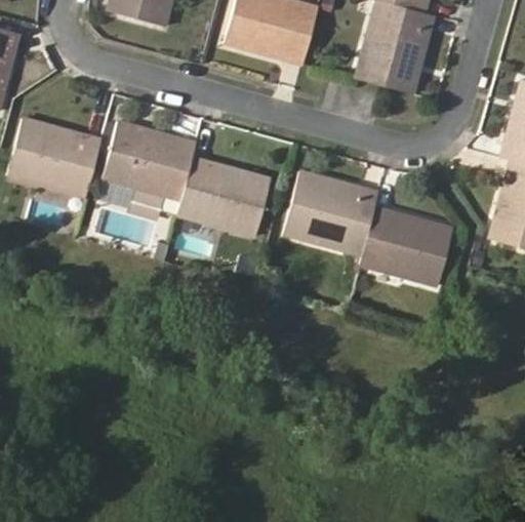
[(113,0),(112,7),(167,24),(173,0),(113,0)]
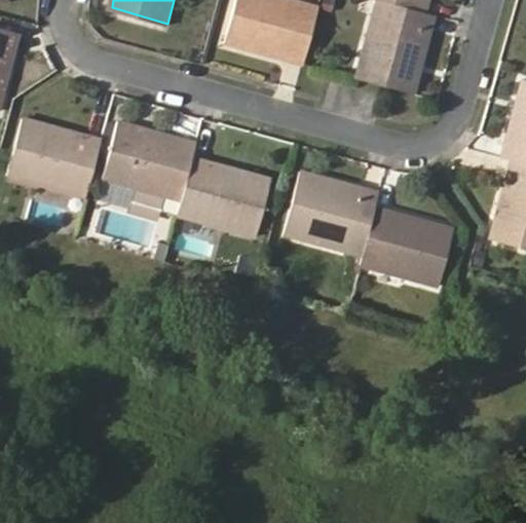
[(237,0),(227,41),(302,63),(320,6),(302,1),(297,19),(269,10),(271,0),(237,0)]
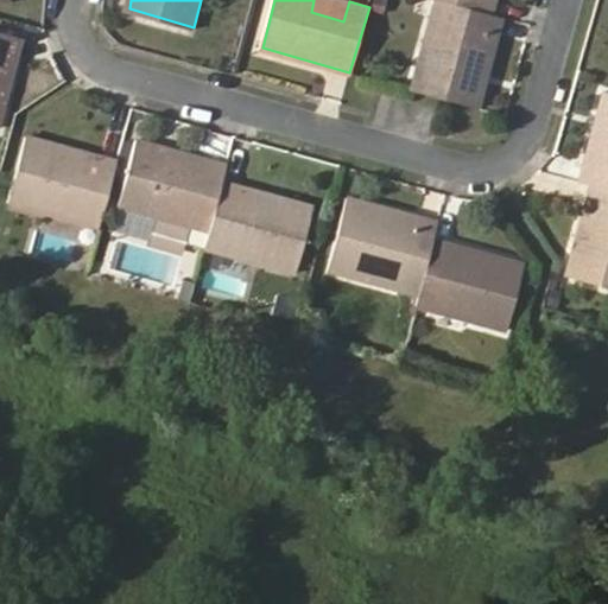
[(349,1),(343,0),(314,0),(311,12),(343,21),(349,1)]
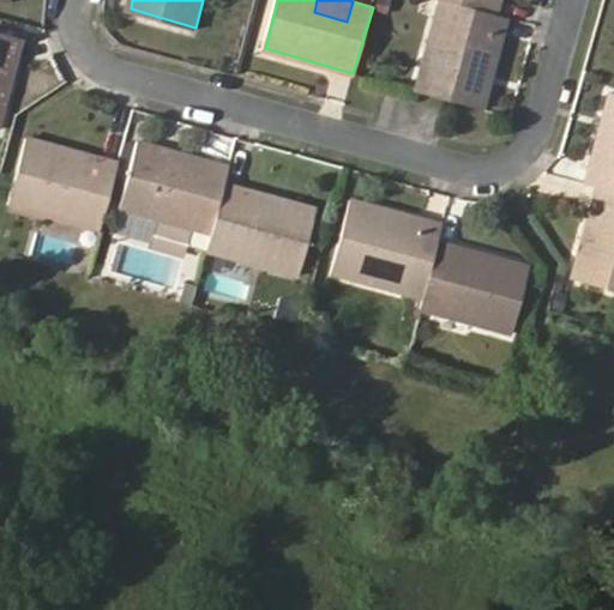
[(426,52),(415,91),(446,100),(481,109),(506,19),(495,16),(440,0),(435,19),(455,25),(446,58),(426,52)]
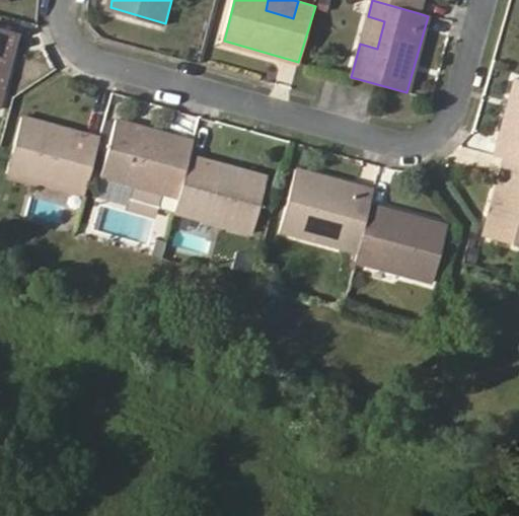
[(371,0),(372,0),(419,13),(422,0),(371,0)]
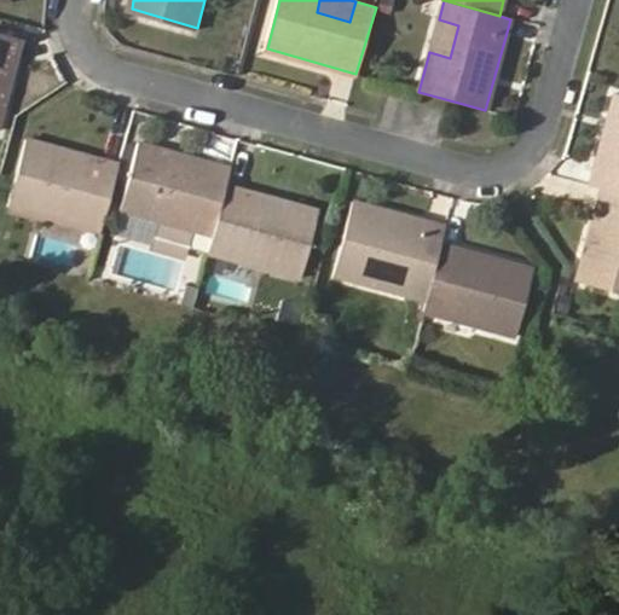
[(439,19),(429,52),(450,58),(458,25),(439,19)]
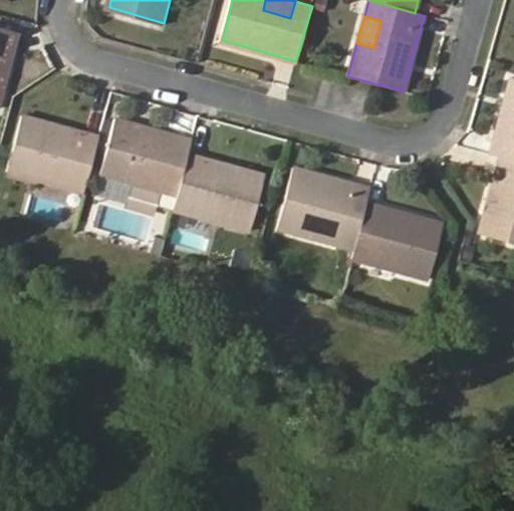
[(0,104),(20,30),(3,25),(0,23),(0,104)]
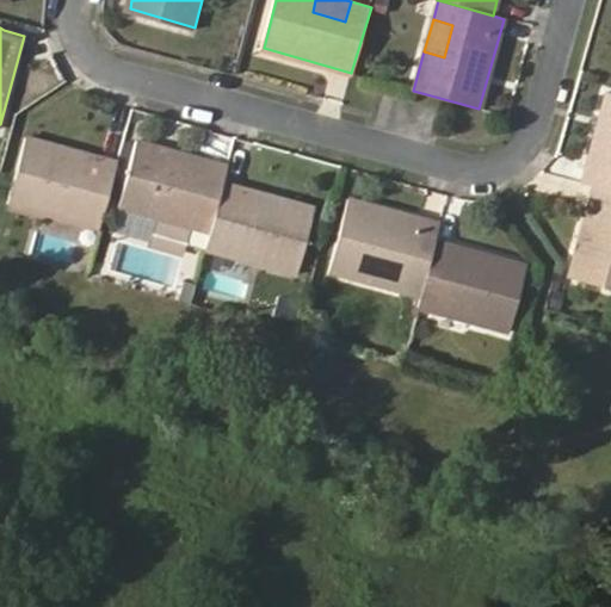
[(592,189),(610,193),(610,94),(606,93),(580,185),(592,189)]
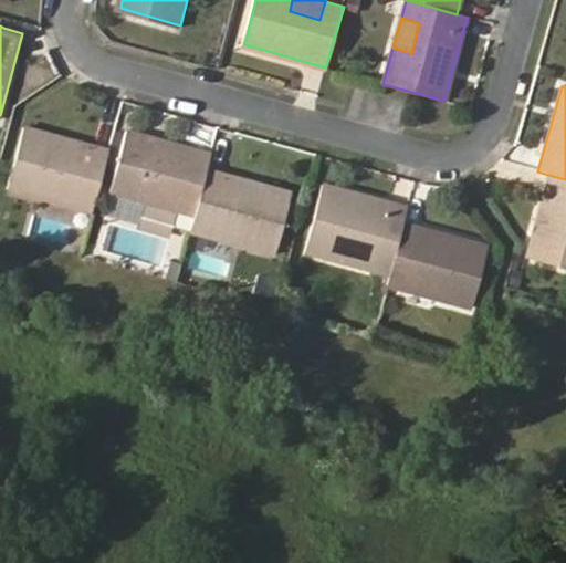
[(111,146),(28,124),(8,190),(42,200),(49,177),(80,186),(72,209),(92,215),(111,146)]
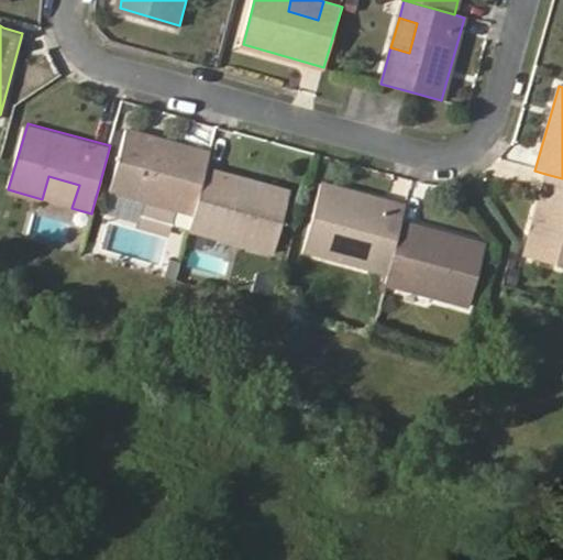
[(127,128),(121,149),(110,186),(146,196),(151,179),(180,187),(176,205),(195,210),(207,166),(211,151),(127,128)]
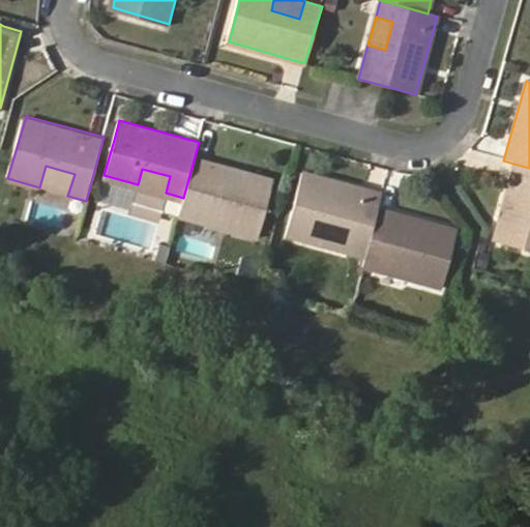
[(183,198),(178,214),(194,218),(199,201),(229,210),(224,228),(256,237),(271,179),(195,156),(183,198)]
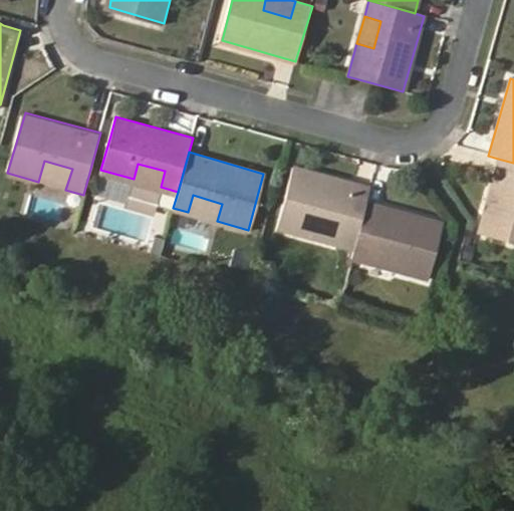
[(513,163),(498,159),(476,234),(513,244),(513,163)]
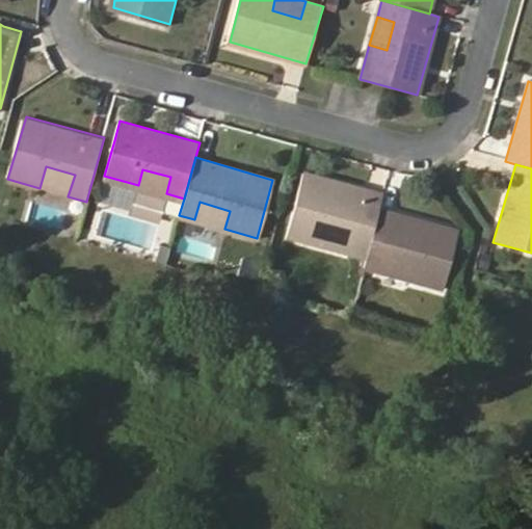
[(46,166),(40,188),(68,196),(75,175),(46,166)]
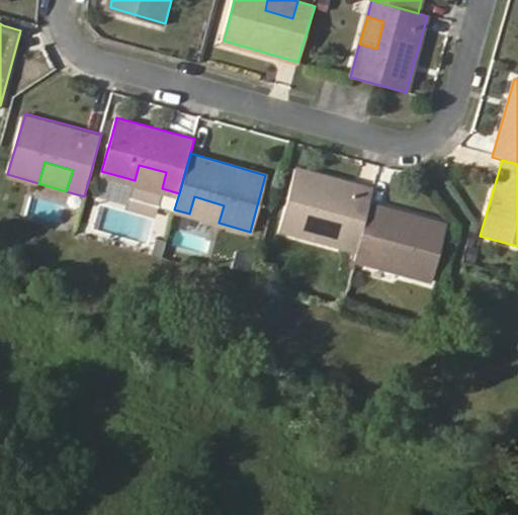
[(139,165),(135,180),(162,188),(166,172),(139,165)]
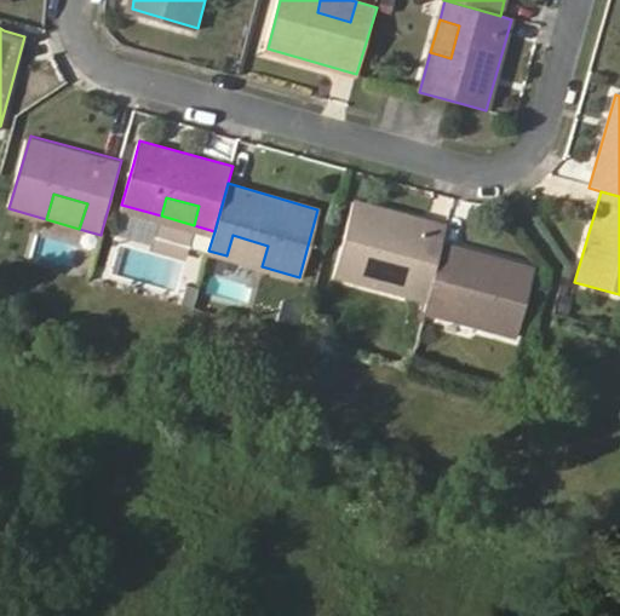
[(351,200),(346,218),(332,272),(369,283),(377,259),(409,268),(402,293),(423,299),(437,243),(442,224),(351,200)]
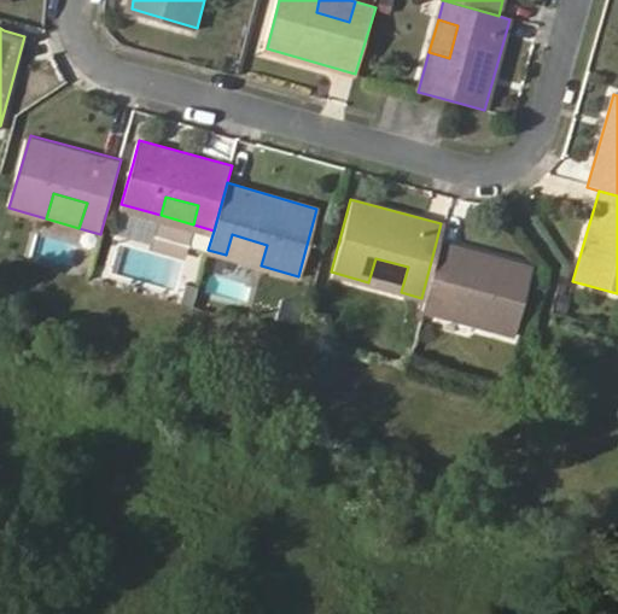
[(232,234),(226,255),(261,265),(267,245),(232,234)]
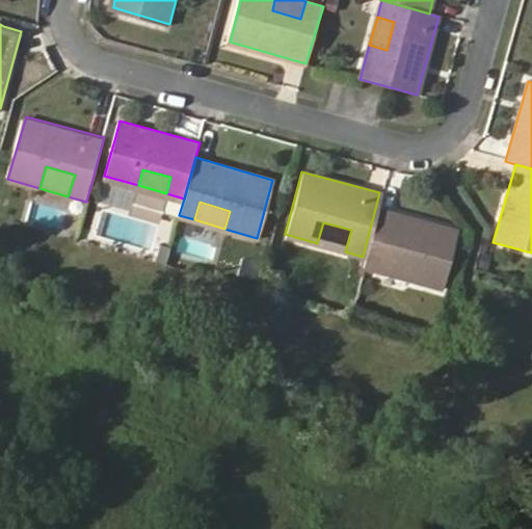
[(133,205),(131,214),(108,207),(99,239),(150,255),(162,213),(133,205)]
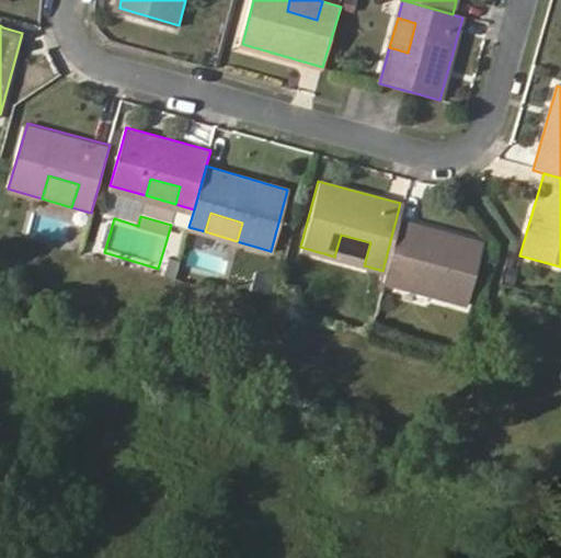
[(382,271),(379,281),(397,286),(401,268),(432,276),(427,295),(461,305),(479,245),(396,220),(382,271)]
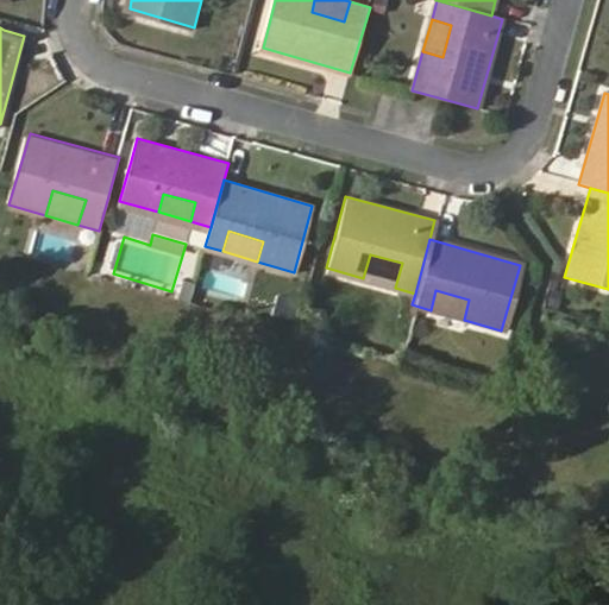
[(370,254),(363,278),(395,288),(402,263),(370,254)]
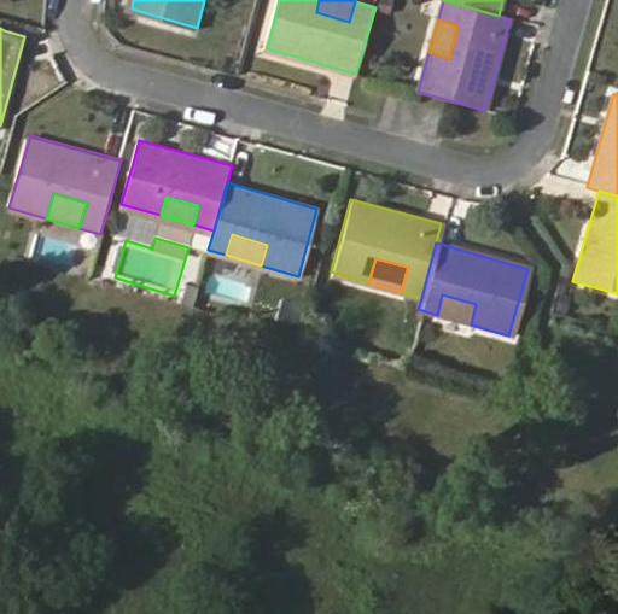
[(442,294),(437,315),(471,325),(476,304),(442,294)]
